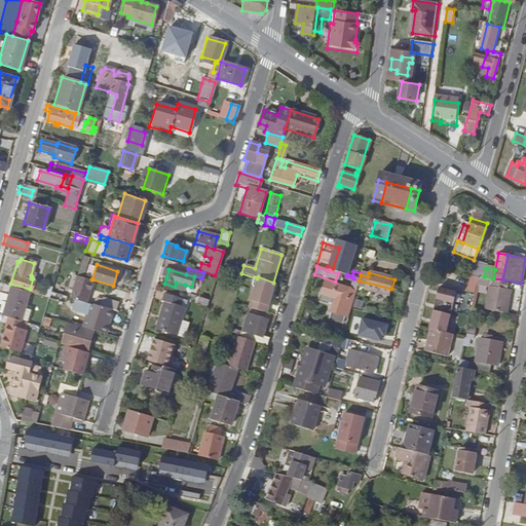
[(65,296),(66,297),(75,299),(83,302),(86,303),(92,279),(91,279),(81,276),(78,275),(71,273),(69,282),(65,280),(63,288),(67,289),(65,296)]
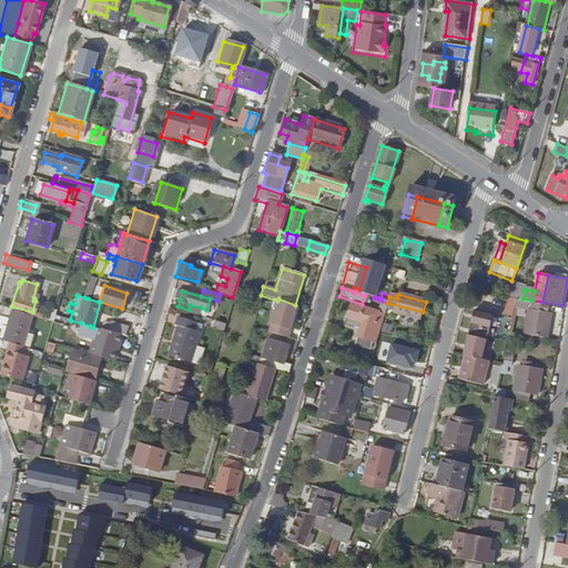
[(516,302),(497,297),(494,314),(511,318),(514,307),(516,302)]
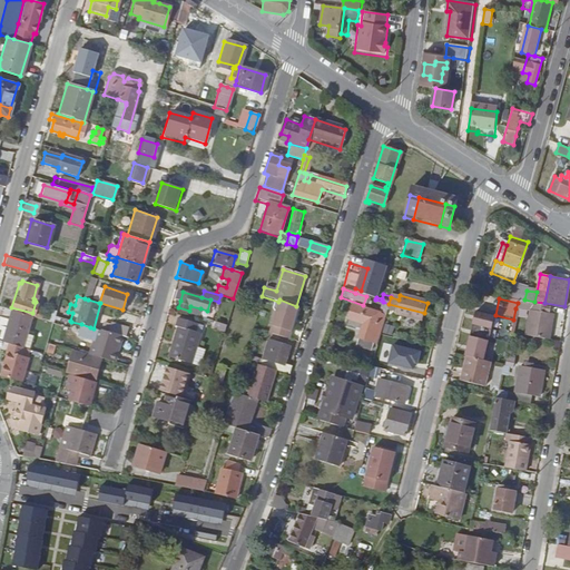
[(268,334),(287,340),(297,308),(275,302),(273,308),(275,314),(278,321),(276,327),(272,326),(268,334)]
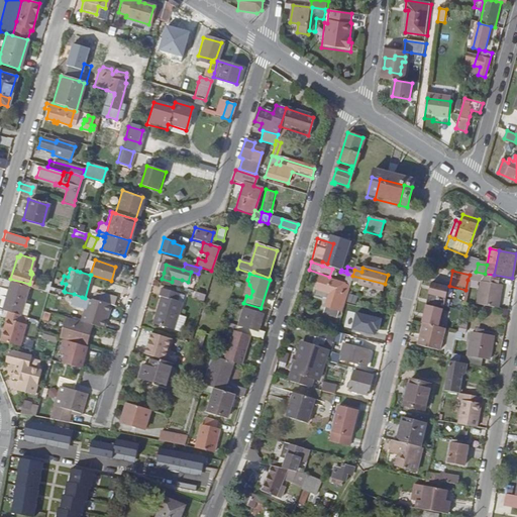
[(343,286),(348,288),(350,282),(352,276),(347,274),(343,286)]
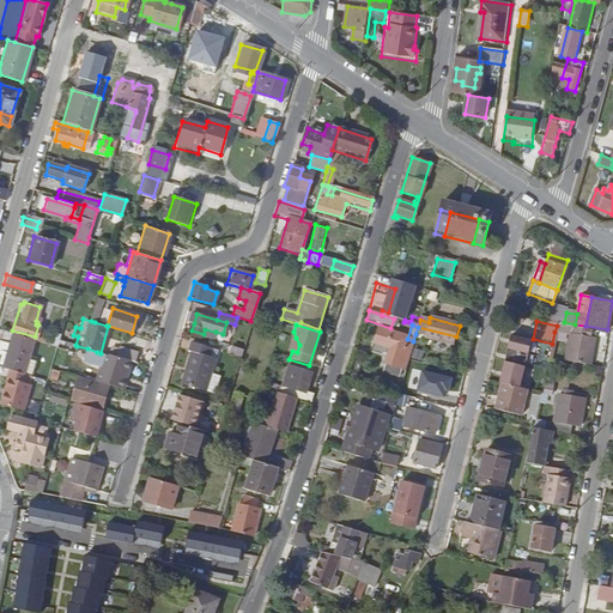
[(593,339),(594,331),(584,329),(563,327),(557,326),(554,332),(569,335),(564,362),(590,365),(595,340),(593,339)]
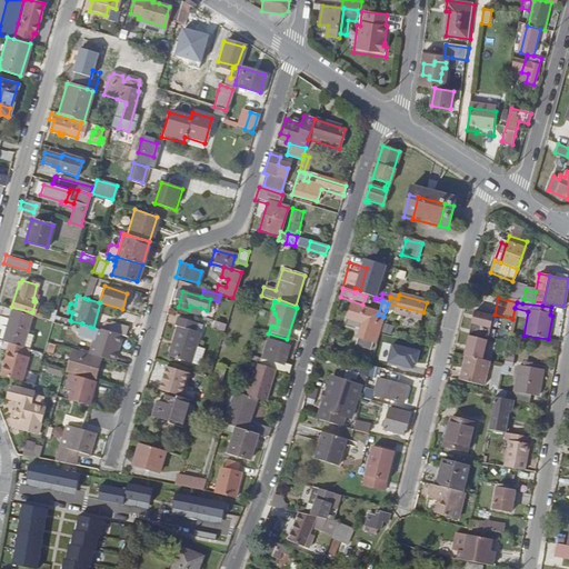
[(421,321),(423,312),(388,303),(386,310),(393,312),(393,315),(421,321)]
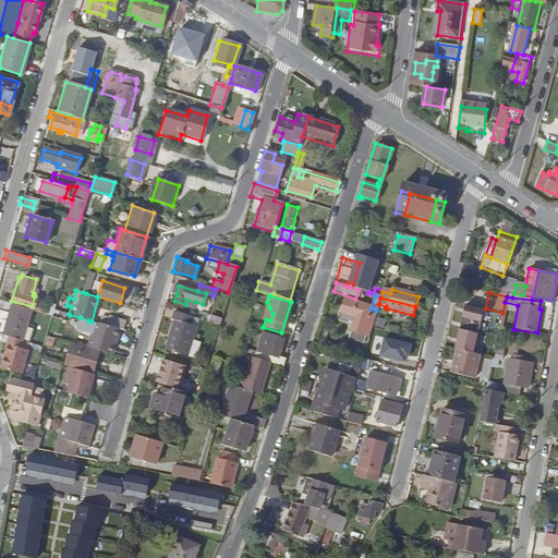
[(372,320),(374,320),(376,311),(371,308),(343,301),(339,315),(340,315),(354,319),(353,325),(351,332),(352,334),(351,339),(361,341),(363,337),(367,338),(372,320)]
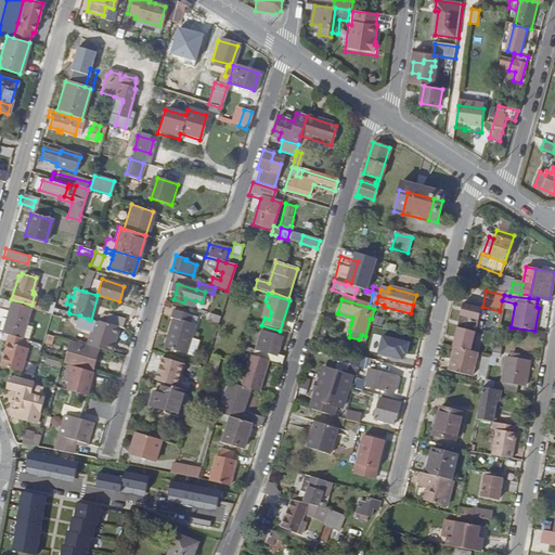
[(2,332),(7,333),(21,337),(24,326),(30,307),(11,301),(2,332)]
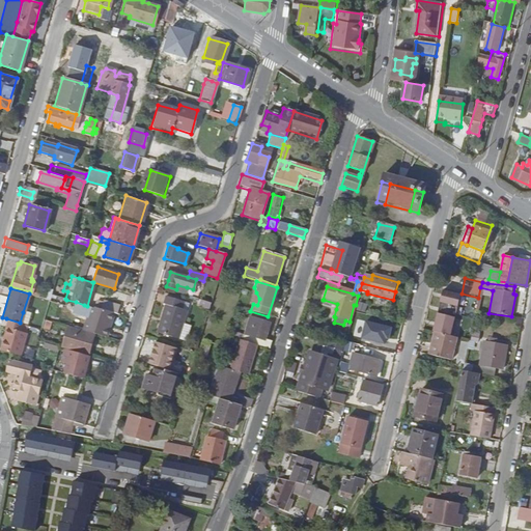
[(442,289),(441,303),(458,305),(460,291),(442,289)]
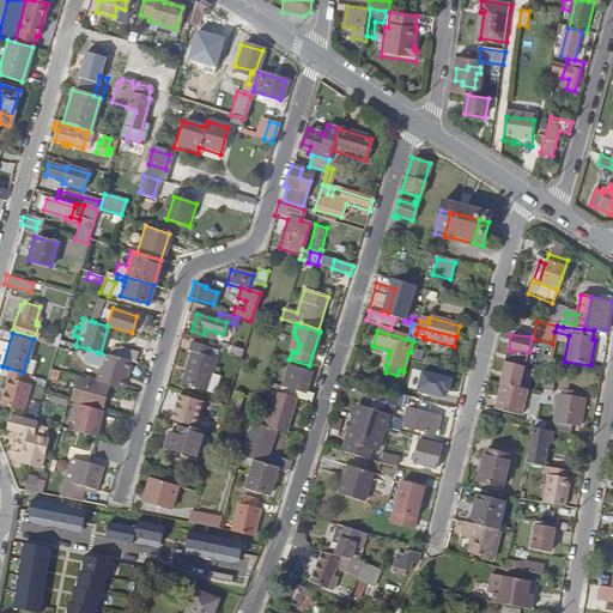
[(59,340),(56,346),(56,347),(74,352),(77,346),(76,345),(59,340)]
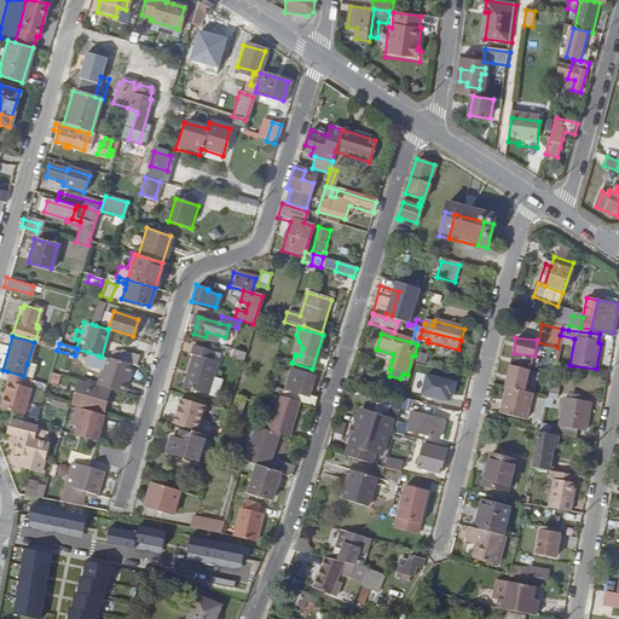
[(208,359),(212,351),(187,343),(184,352),(187,353),(177,386),(204,394),(213,397),(217,387),(208,385),(209,376),(214,362),(208,359)]
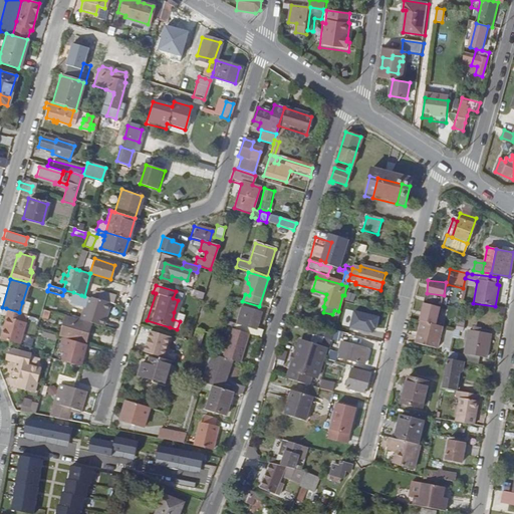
[(194,289),(192,295),(203,299),(205,292),(194,289)]
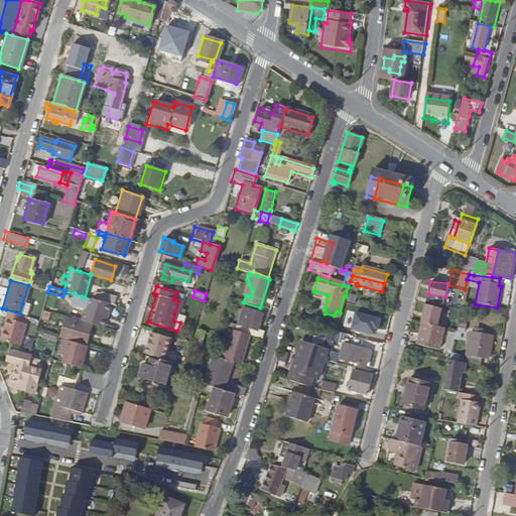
[(313,296),(327,300),(328,295),(314,291),(313,296)]
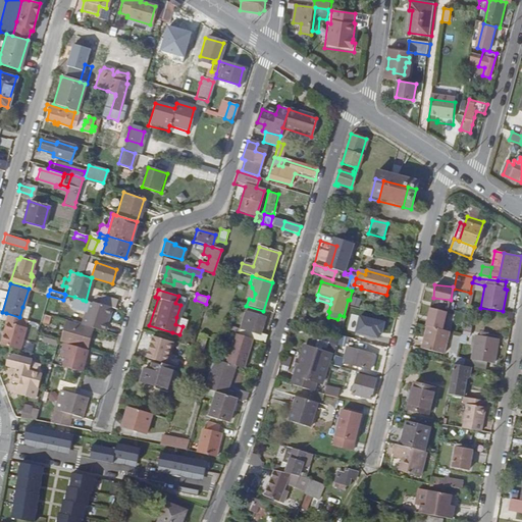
[(83,300),(74,297),(71,306),(102,315),(105,308),(98,305),(98,304),(94,303),(93,306),(82,303),(83,300)]
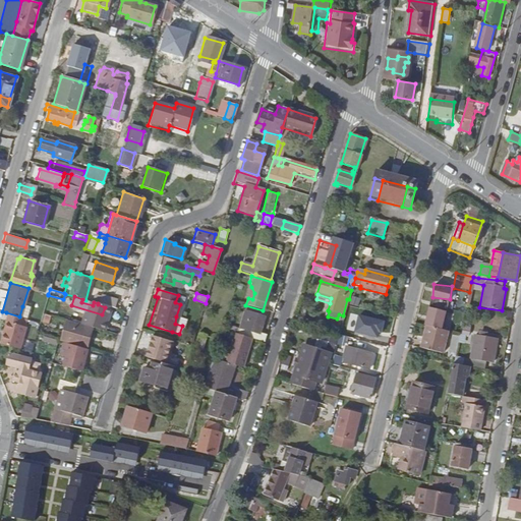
[(98,304),(114,308),(116,301),(101,296),(100,297),(98,304)]
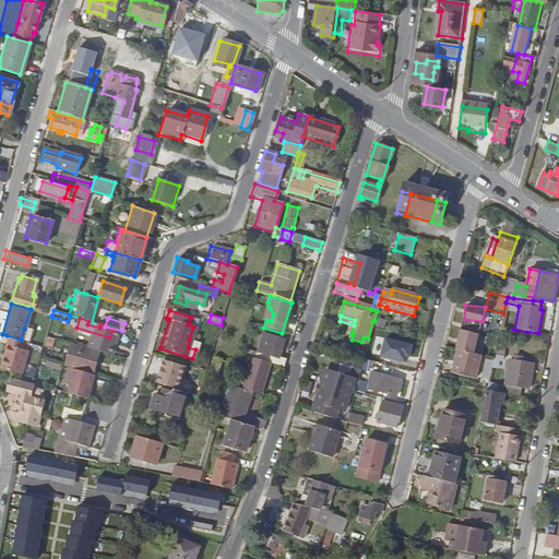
[(21,340),(23,340),(26,342),(30,331),(24,329),(21,340)]
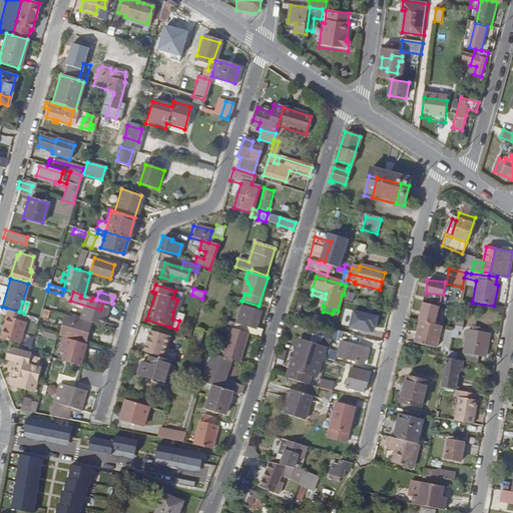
[(260,338),(262,331),(255,329),(261,314),(240,307),(235,324),(236,324),(234,330),(247,334),(260,338)]
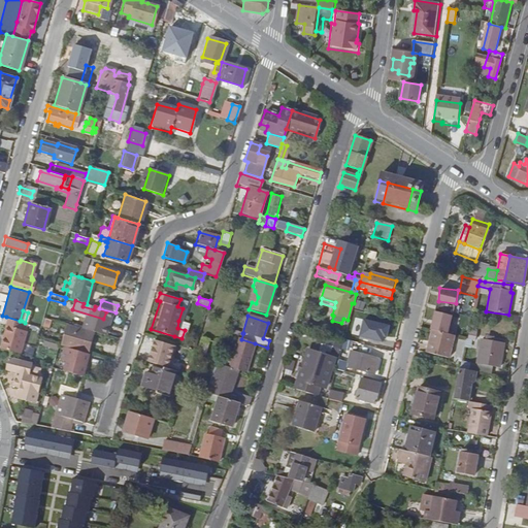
[(6,317),(0,340),(0,348),(19,353),(25,330),(19,328),(22,321),(20,321),(6,317)]
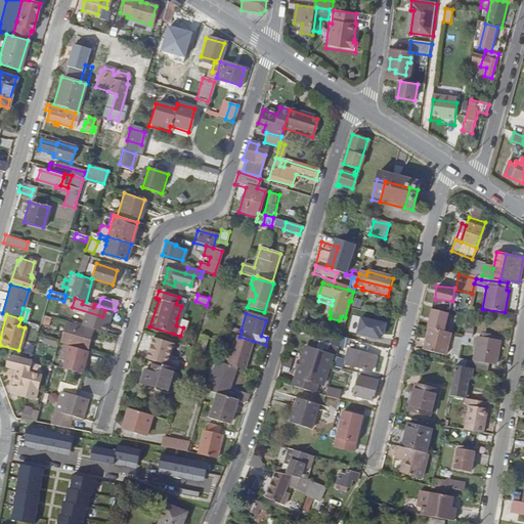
[(357,333),(381,339),(386,322),(361,316),(357,333)]
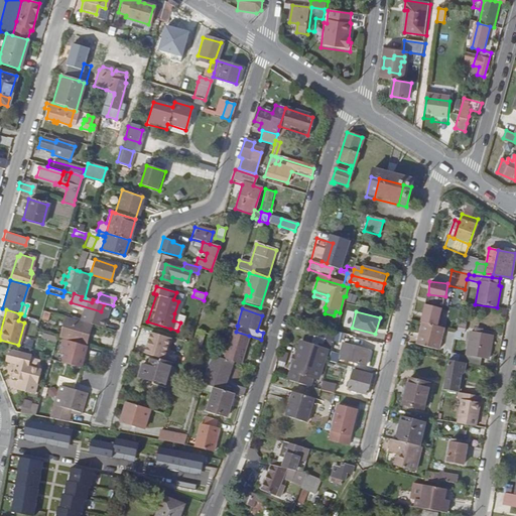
[(182,315),(174,313),(173,320),(180,323),(182,315)]
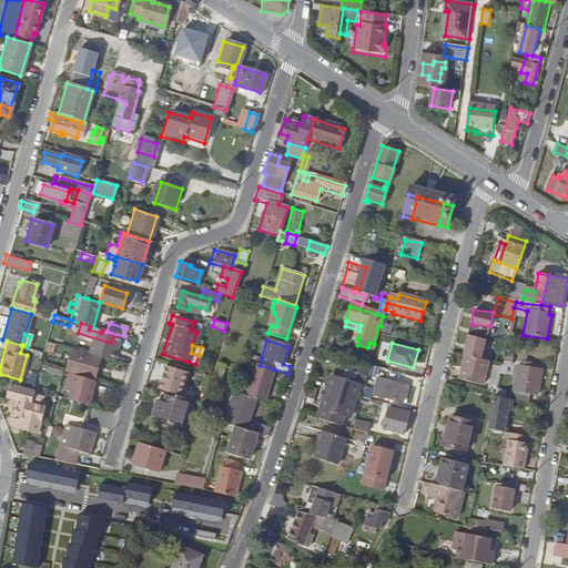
[(497,351),(480,347),(478,355),(495,358),(497,351)]
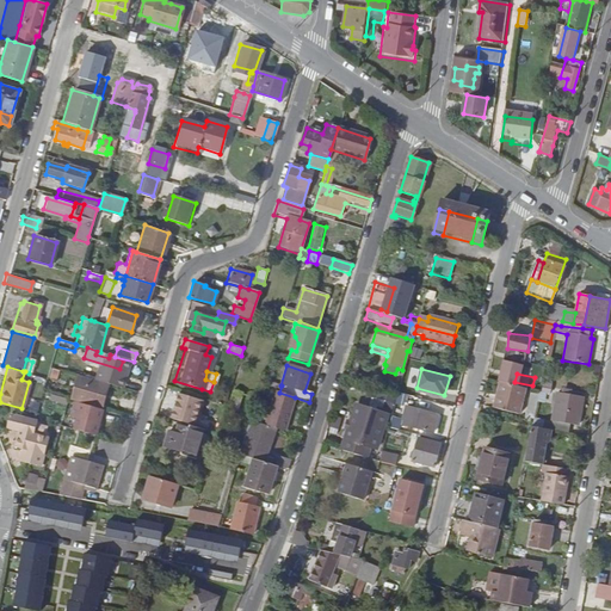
[(76,376),(74,384),(86,387),(85,393),(73,389),(71,397),(100,407),(104,399),(96,396),(97,392),(105,394),(107,384),(76,376)]
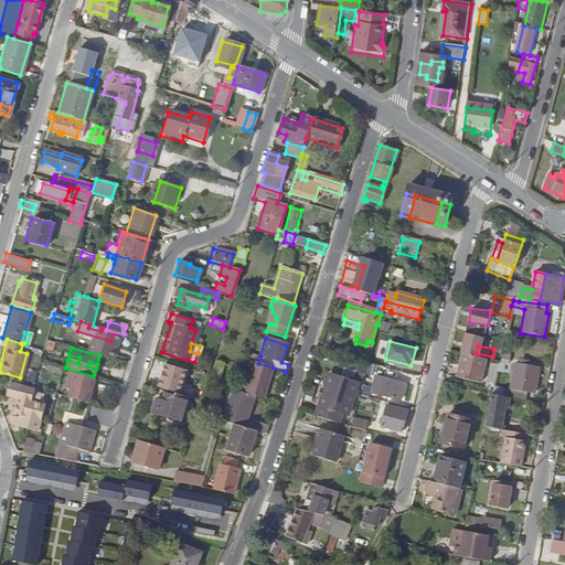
[(112,358),(127,362),(129,354),(114,350),(112,358)]
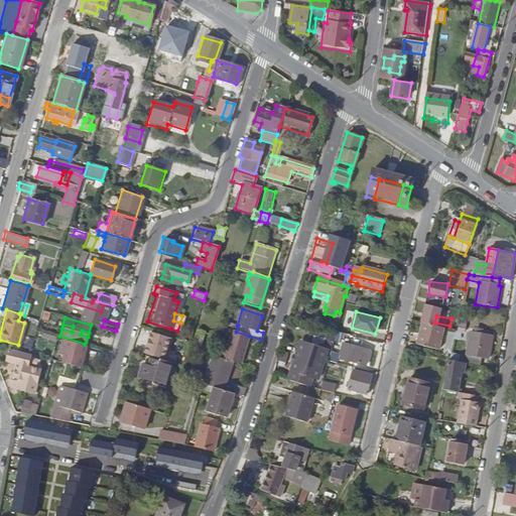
[(238,326),(237,326),(221,320),(219,327),(228,329),(236,332),(238,326)]
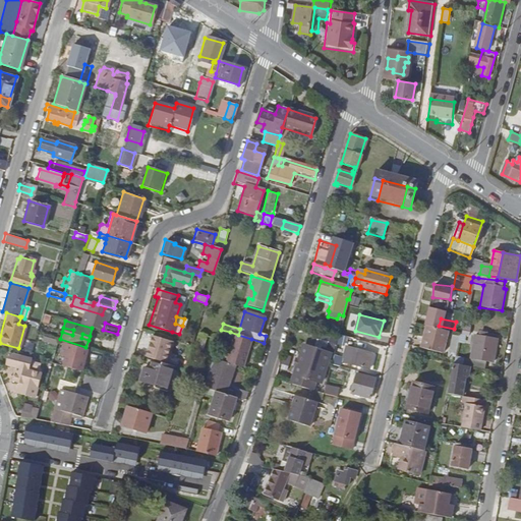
[(446,332),(424,327),(419,349),(441,354),(446,332)]
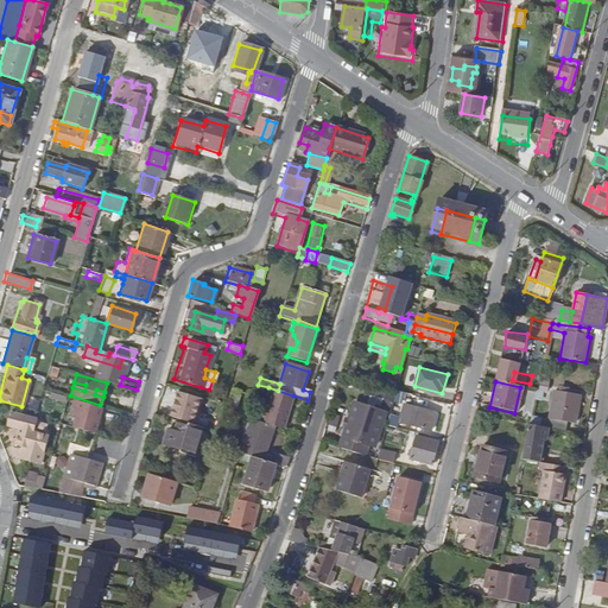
[(534,399),(546,401),(549,390),(536,387),(534,399)]
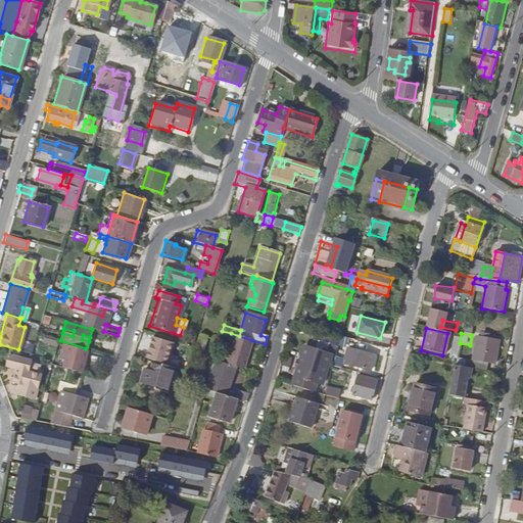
[(472,368),(485,371),(487,363),(493,364),(497,341),(487,339),(488,334),(482,333),(481,337),(476,336),(470,368),(472,368)]
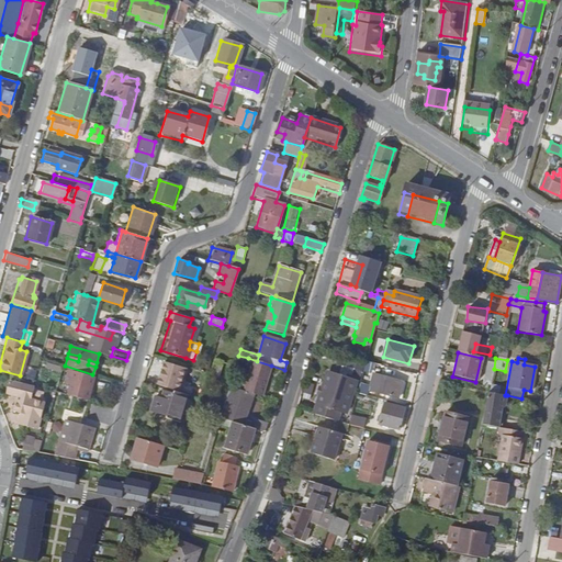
[(253,360),(243,392),(251,394),(261,397),(271,366),(257,361),(253,360)]
